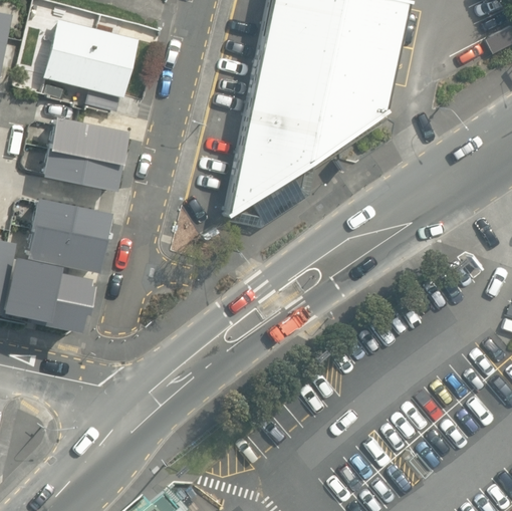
[(268,0),(219,213),(222,216),(388,117),(404,0),(268,0)]
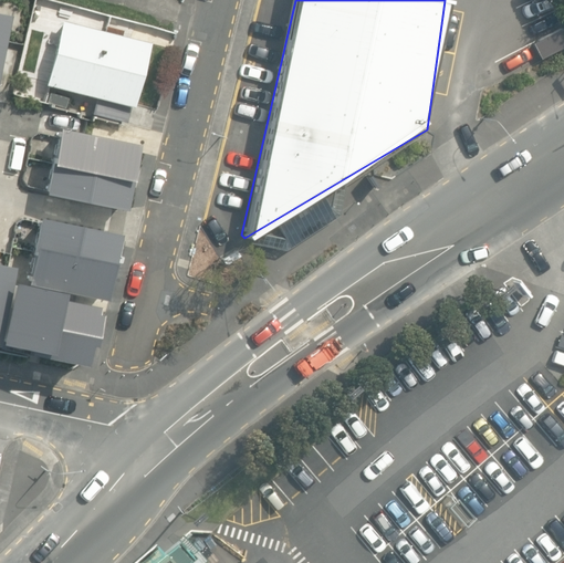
[(0,82),(13,18),(0,16),(0,82)]
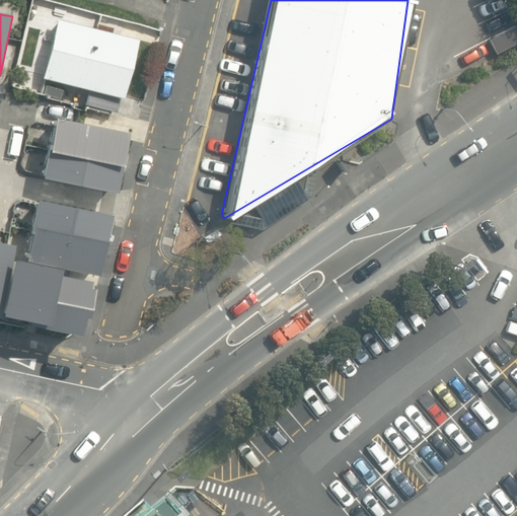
[(126,98),(141,40),(60,18),(45,78),(91,90),(122,97),(126,98)]
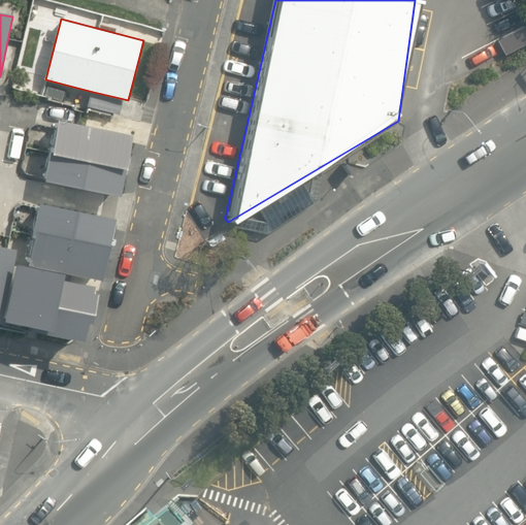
[(124,99),(93,92),(89,105),(120,113),(124,99)]
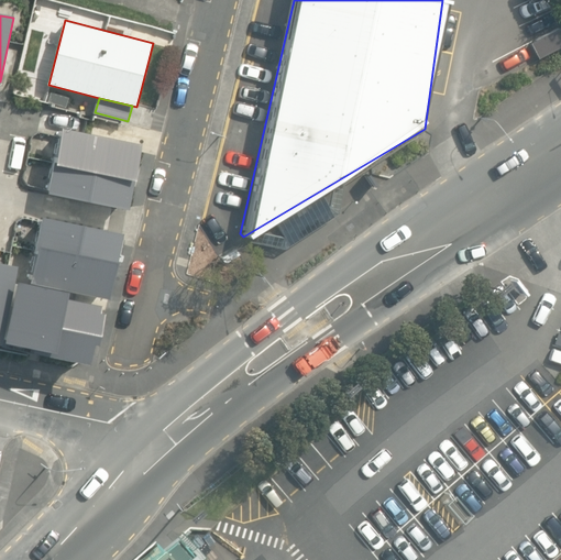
[(55,155),(47,195),(129,211),(142,145),(63,129),(57,156),(55,155)]
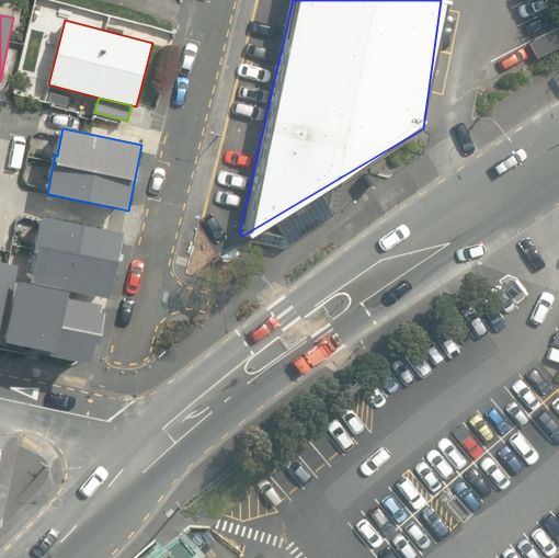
[(42,217),(35,249),(37,250),(30,283),(110,299),(124,234),(42,217)]
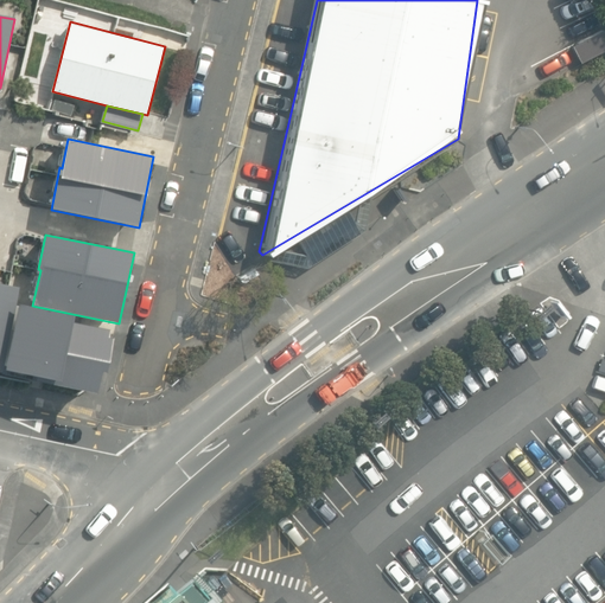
[(0,373),(1,373),(19,289),(0,284),(0,373)]
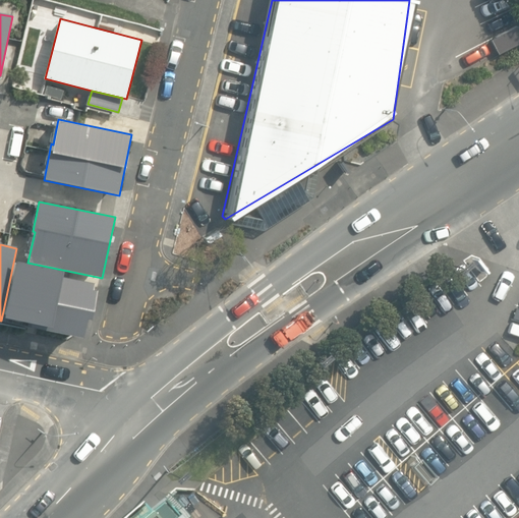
[(71,276),(15,264),(3,320),(49,330),(48,333),(82,340),(87,322),(90,322),(96,293),(93,292),(94,286),(85,284),(85,283),(70,279),(71,276)]
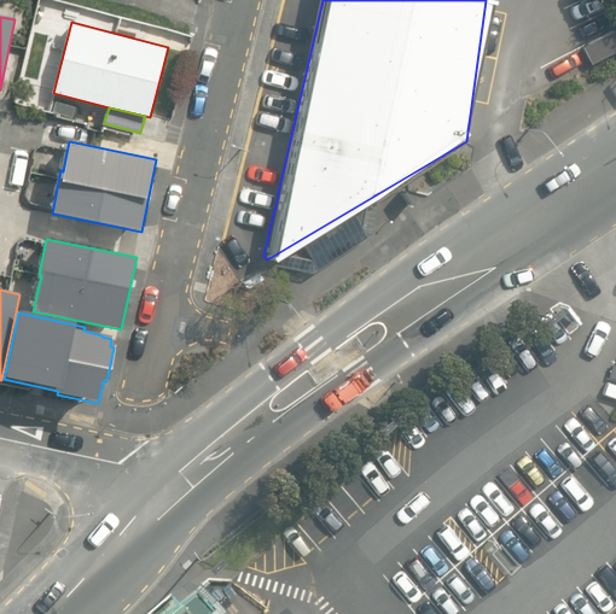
[(220,613),(196,585),(179,600),(168,586),(134,613),(220,613)]
